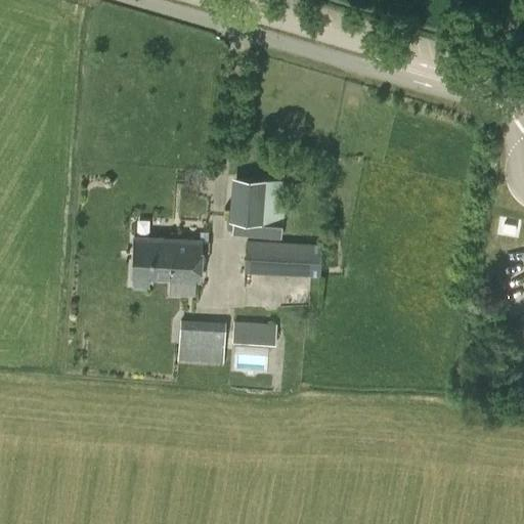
[(231,234),(280,238),(286,180),(231,176),(228,221),(232,221),(231,234)]
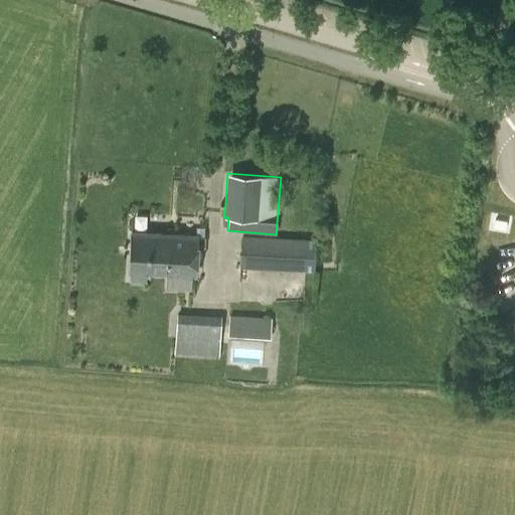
[(129,281),(146,282),(147,272),(196,275),(197,246),(204,247),(205,237),(197,237),(198,234),(131,231),(129,272),(130,272),(129,281)]
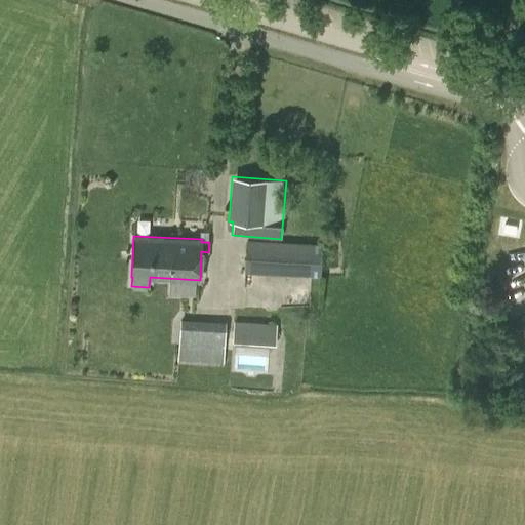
[(245,240),(244,274),(320,276),(322,244),(245,240)]
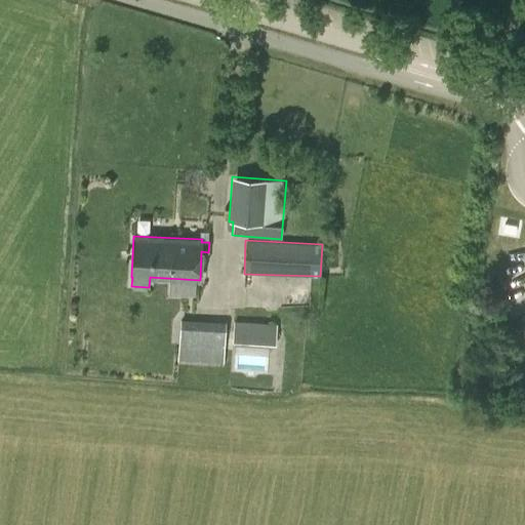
[(277,324),(234,322),(233,342),(276,345),(277,324)]
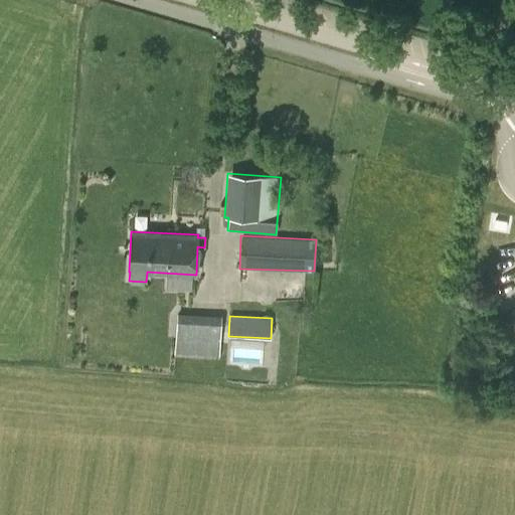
[(217,354),(218,322),(177,320),(176,352),(217,354)]
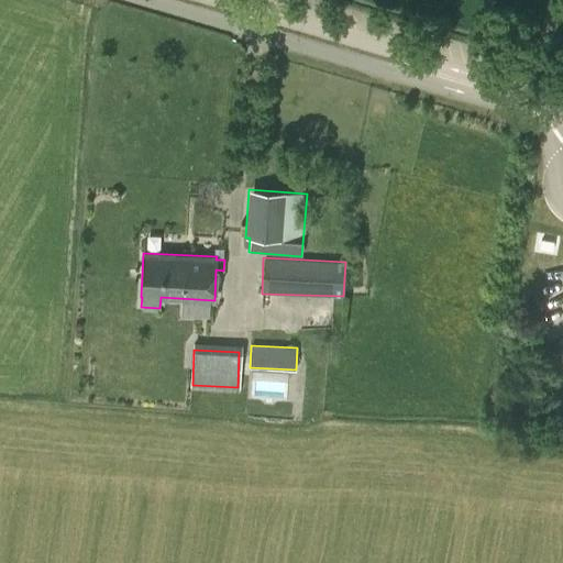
[(253,397),(286,398),(287,373),(254,372),(253,397)]
